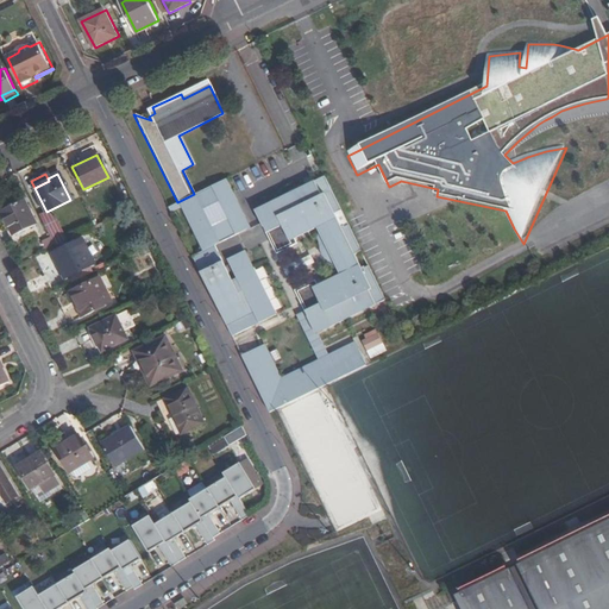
[(387,301),(324,177),(253,212),(276,256),(296,245),(295,242),(318,230),(320,236),(316,237),(322,249),(326,248),(332,258),(328,261),(334,271),(338,270),(340,275),(318,287),(315,282),(295,292),(306,313),(296,318),(319,360),(330,356),(319,334),(387,301)]
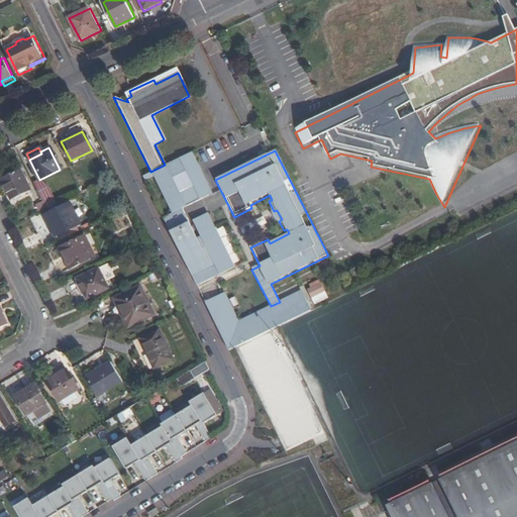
[(141,177),(143,181),(153,177),(172,213),(163,218),(197,285),(234,266),(213,224),(198,231),(200,235),(196,237),(181,208),(212,192),(191,151),(165,165),(150,172),(141,177)]
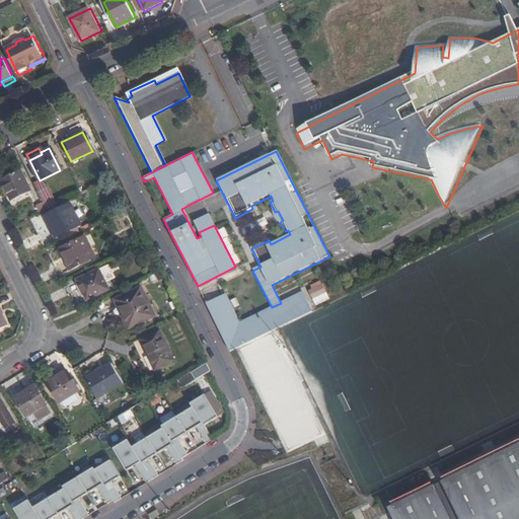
[(0,179),(10,201),(29,192),(19,170),(0,179)]
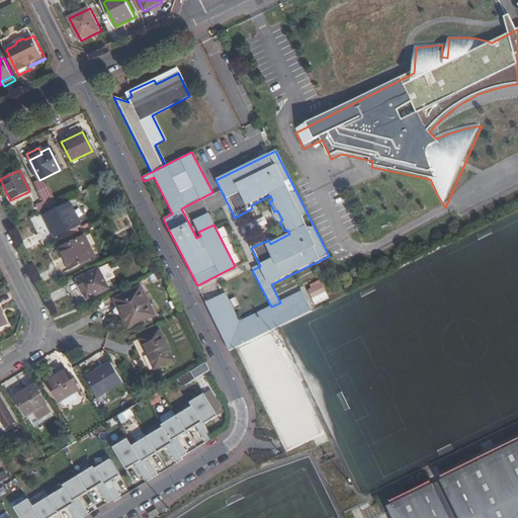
[(46,208),(56,203),(48,187),(39,180),(33,184),(42,201),(46,208)]
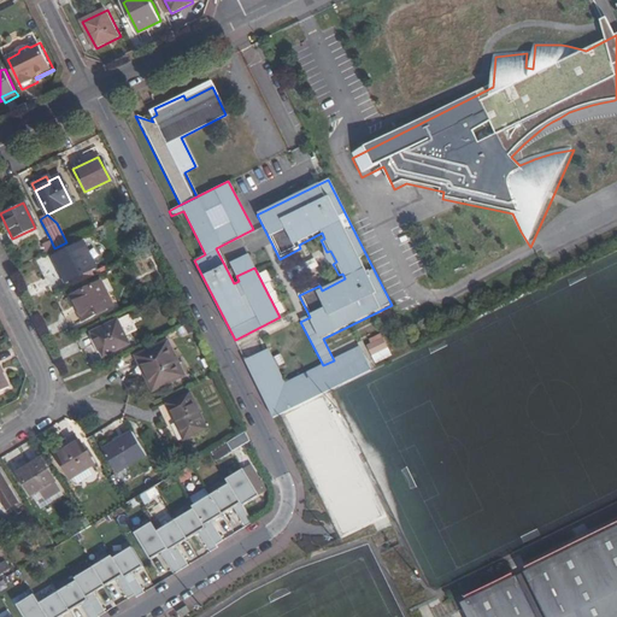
[(42,244),(46,252),(54,248),(51,240),(42,244)]
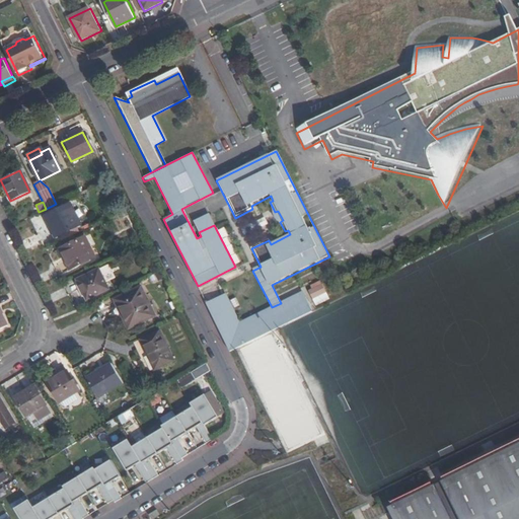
[(67,206),(43,218),(53,238),(77,226),(67,206)]
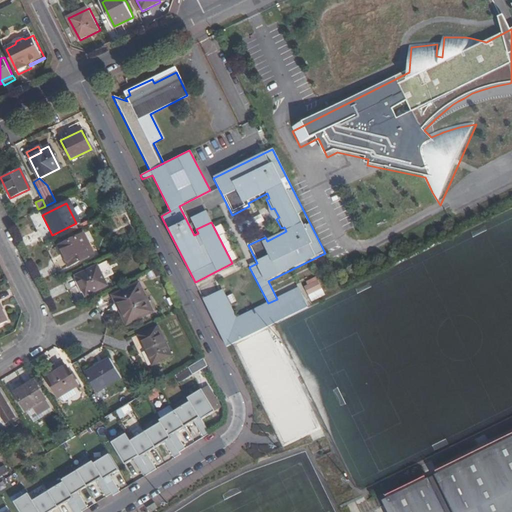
[(190,217),(196,229),(211,222),(205,210),(190,217)]
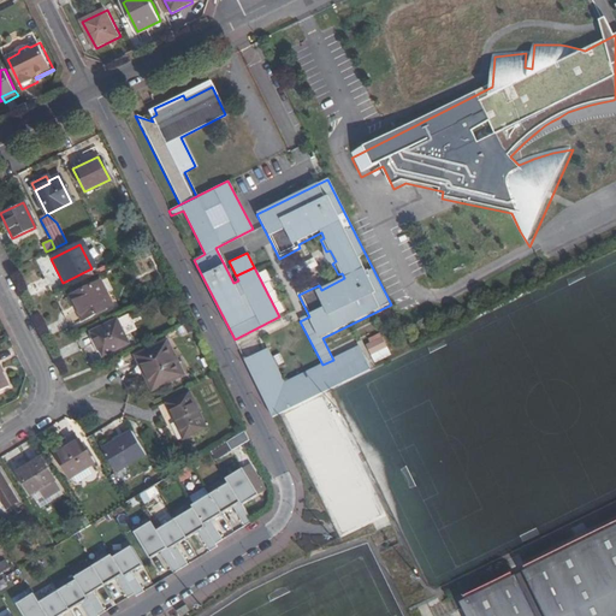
[(100,280),(71,296),(83,320),(112,304),(100,280)]
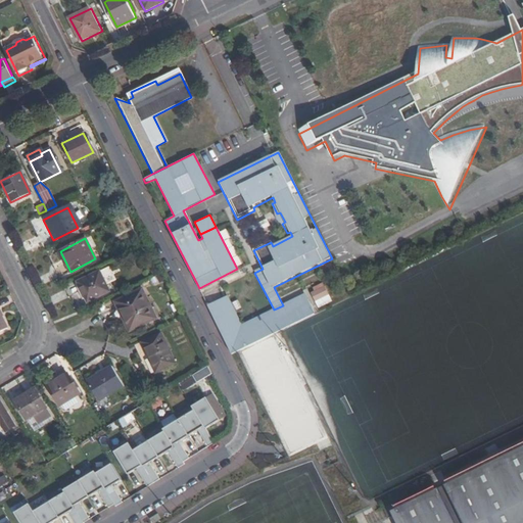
[(88,302),(110,292),(100,272),(79,282),(88,302)]
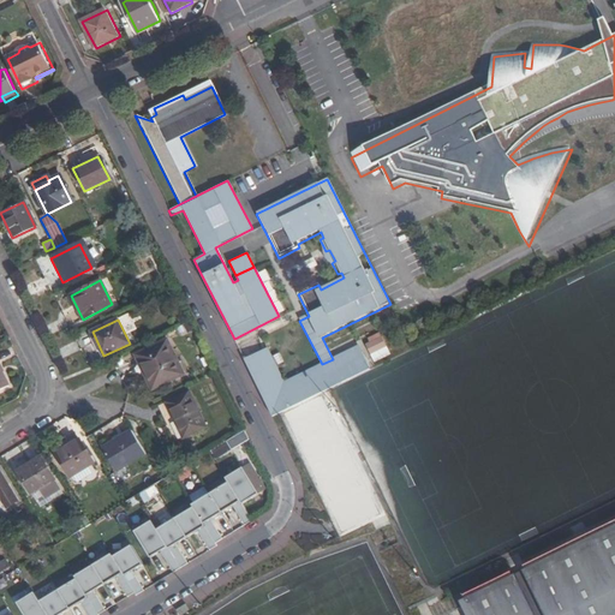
[(375,351),(387,345),(383,336),(370,342),(375,351)]
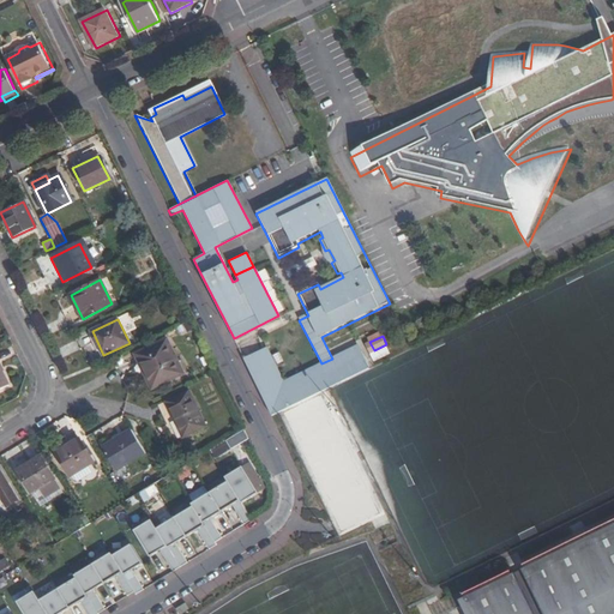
[(166,341),(137,355),(143,366),(145,365),(155,384),(181,371),(166,341)]
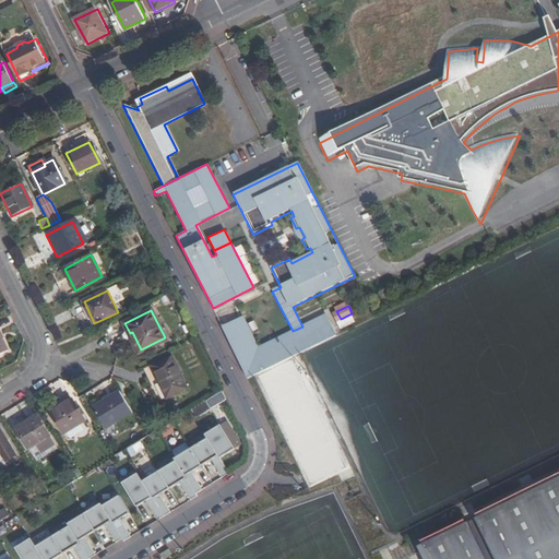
[(257,356),(330,319),(328,313),(302,326),(293,331),(259,347),(244,317),(237,319),(257,356)]
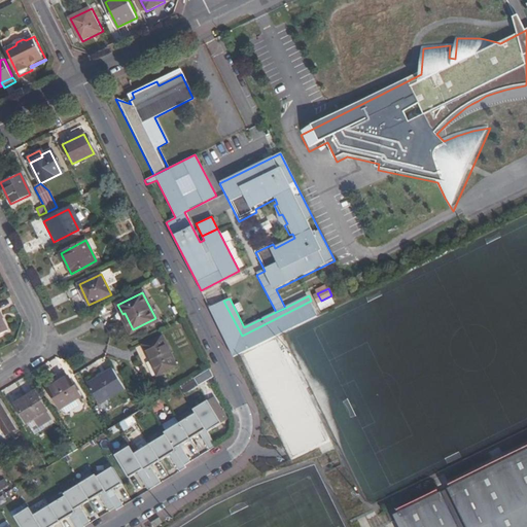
[(210,308),(235,357),(240,355),(319,316),(311,301),(242,336),(223,301),(210,308)]
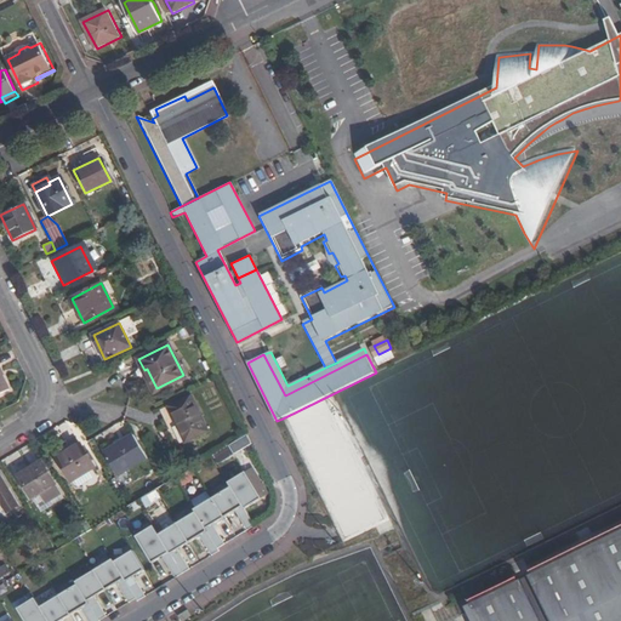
[(164,406),(172,422),(175,421),(184,440),(208,429),(189,393),(164,406)]
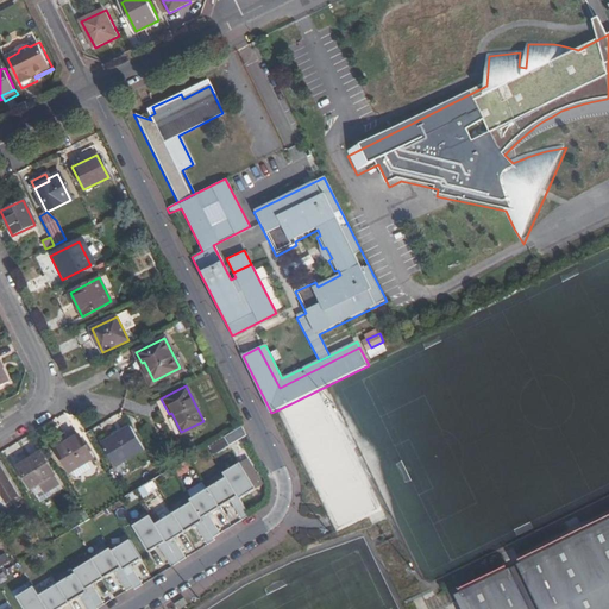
[(100,440),(114,462),(142,444),(129,421),(100,440)]
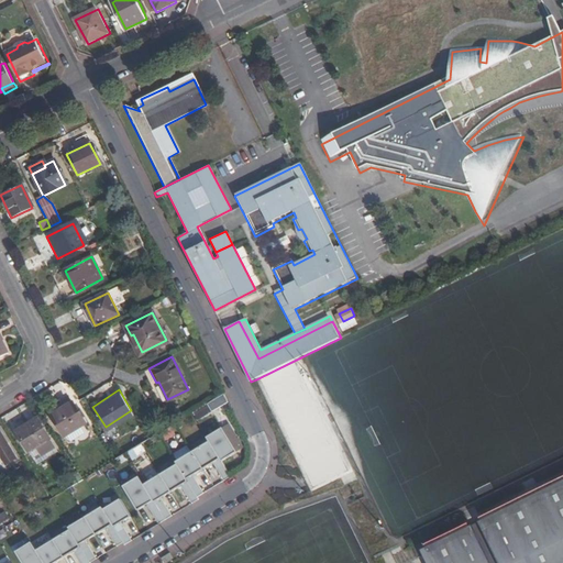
[(61,428),(80,415),(68,395),(47,407),(61,428)]
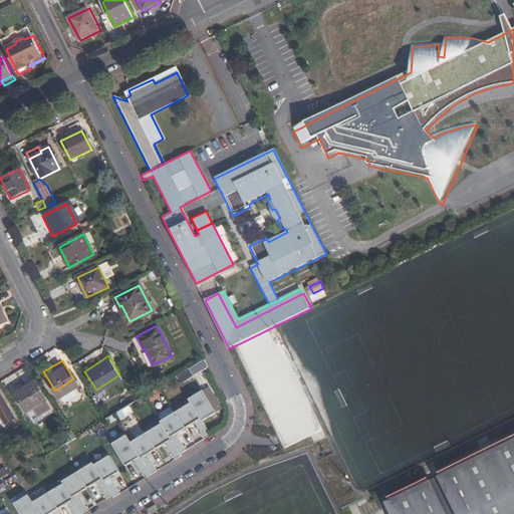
[(24,408),(43,397),(32,378),(13,391),(24,408)]
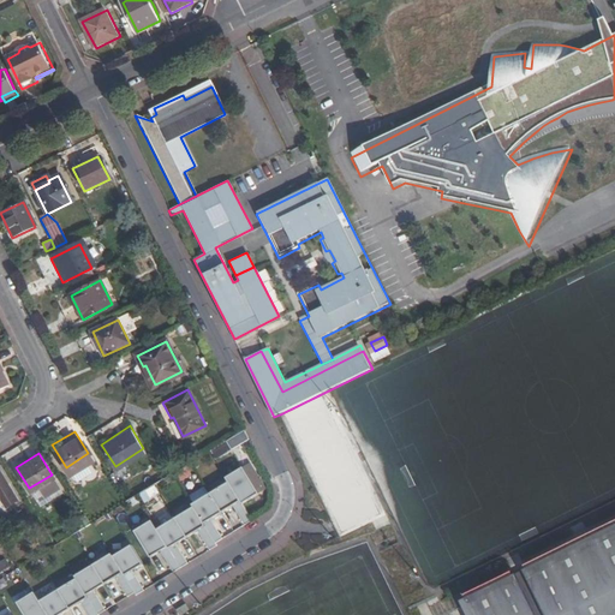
[(244,466),(226,476),(230,481),(242,501),(258,491),(244,466)]
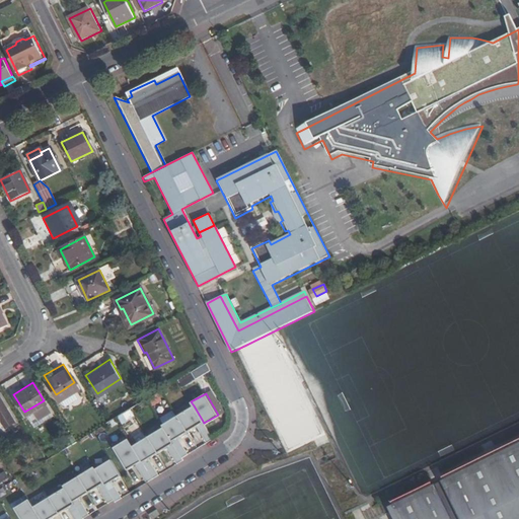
[(0,395),(0,420),(11,414),(0,396),(0,395)]
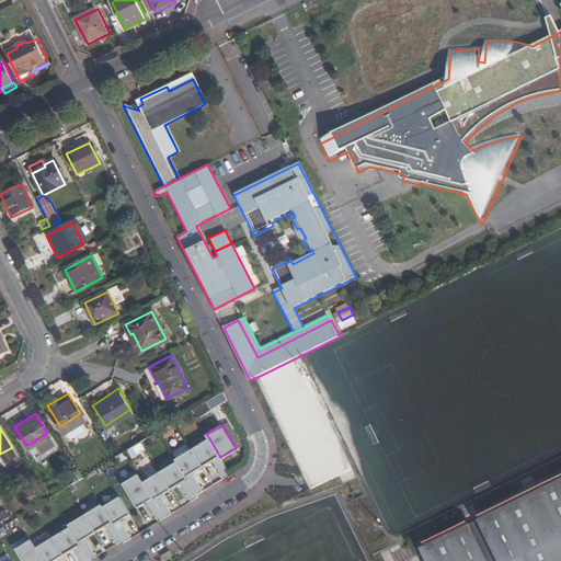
[(209,438),(193,447),(204,466),(213,460),(224,478),(230,474),(220,457),(209,438)]
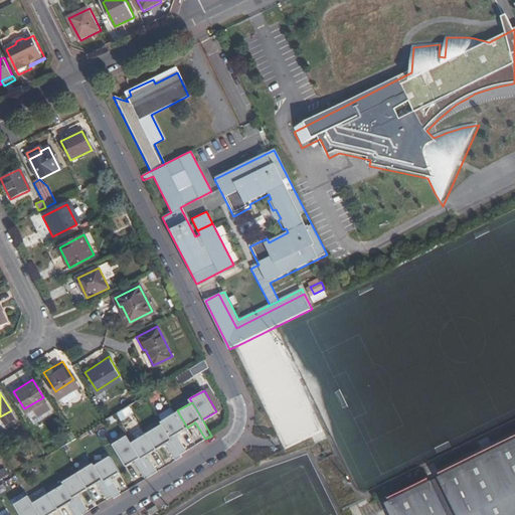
[(160,420),(162,423),(180,454),(185,451),(176,435),(187,427),(177,410),(160,420)]
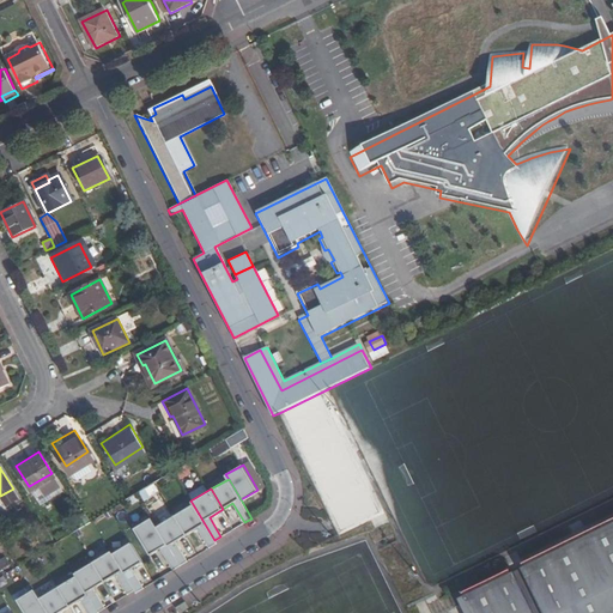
[(193,504),(175,515),(187,534),(198,528),(208,547),(216,542),(214,540),(193,504)]
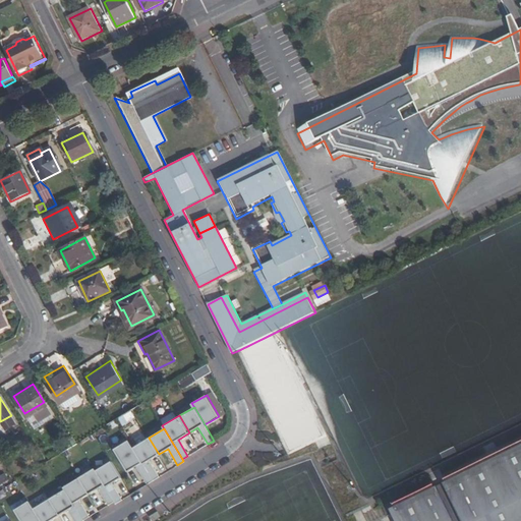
[(149,438),(133,447),(153,480),(159,476),(149,460),(159,454),(149,438)]
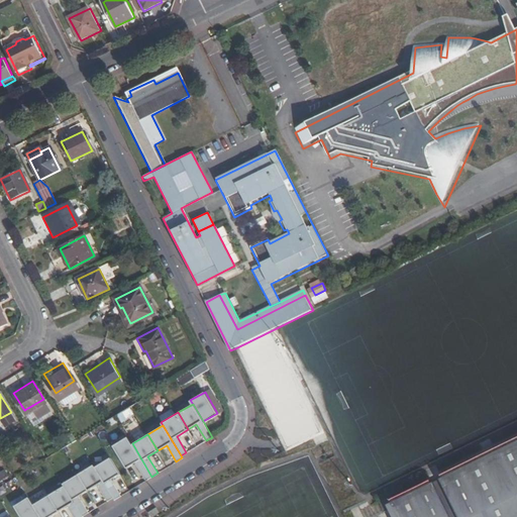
[(127,436),(113,445),(126,469),(135,462),(146,480),(151,477),(132,443),(127,436)]
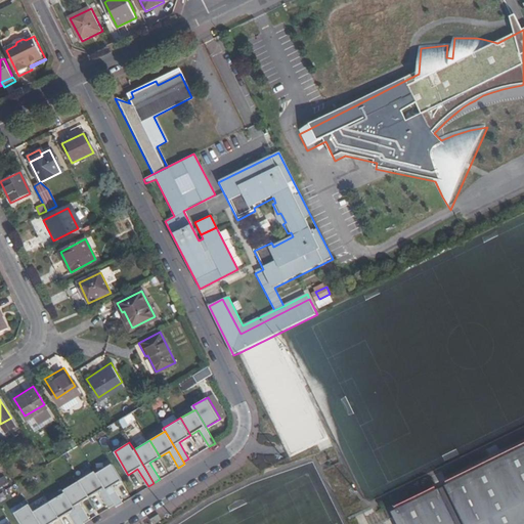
[(435,485),(394,505),(403,523),(523,523),(523,442),(446,480),(448,485),(438,491),(435,485)]
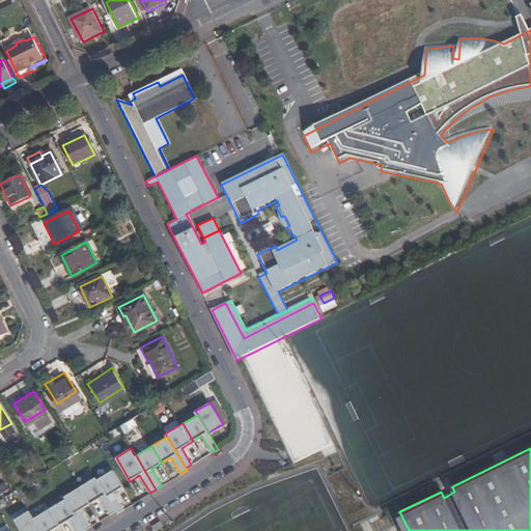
[(113,469),(98,479),(117,510),(118,512),(123,509),(114,493),(124,486),(113,469)]
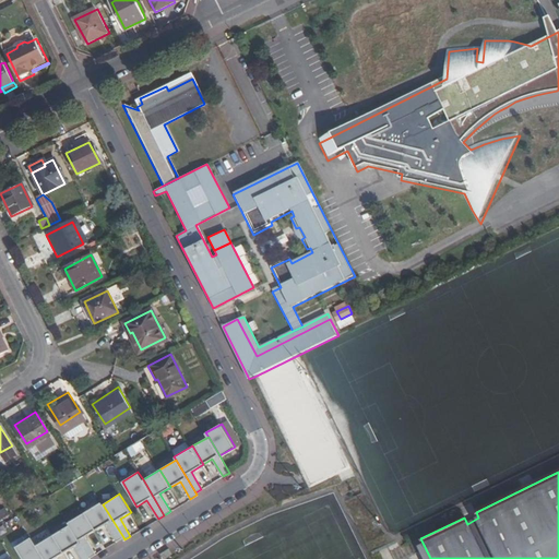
[(102,502),(85,512),(95,530),(106,524),(116,542),(123,537),(103,504),(102,502)]
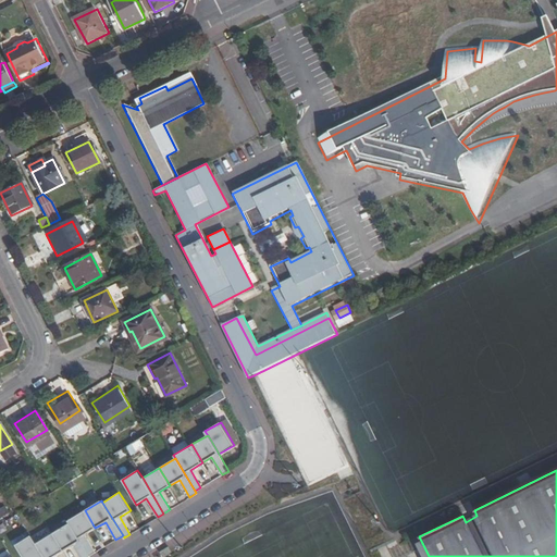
[(0,516),(1,519),(11,514),(7,506),(0,509),(0,516)]
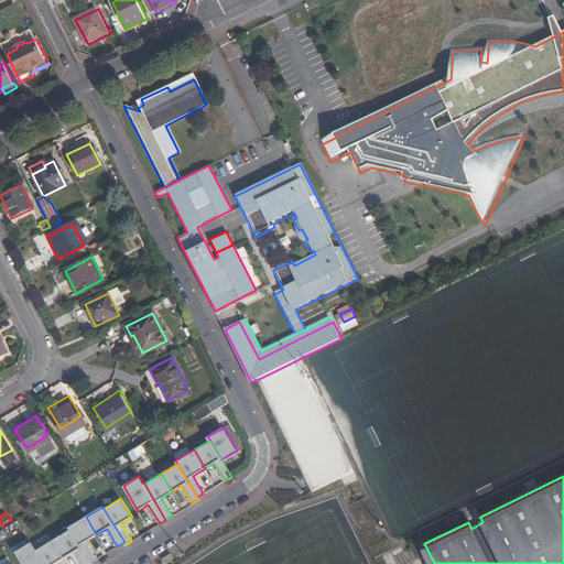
[(86,517),(68,527),(71,529),(90,563),(97,560),(86,541),(96,534),(86,517)]
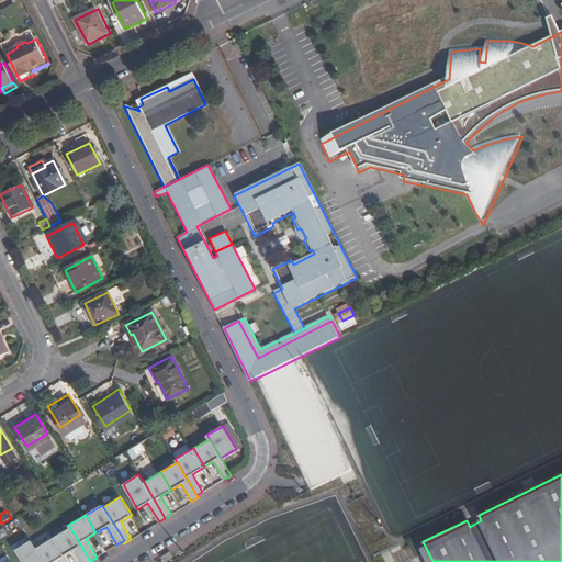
[(70,527),(53,538),(64,555),(74,550),(81,561),(90,561),(70,527)]
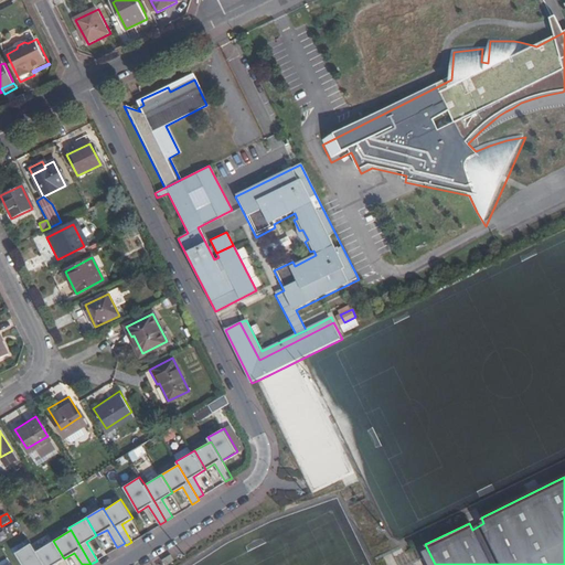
[(53,541),(36,551),(44,564),(53,564),(64,558),(53,541)]
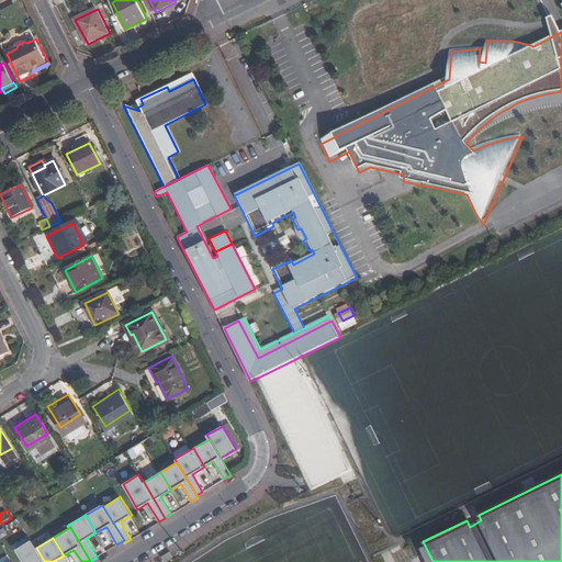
[(32,540),(15,550),(22,561),(44,561),(36,548),(32,540)]
